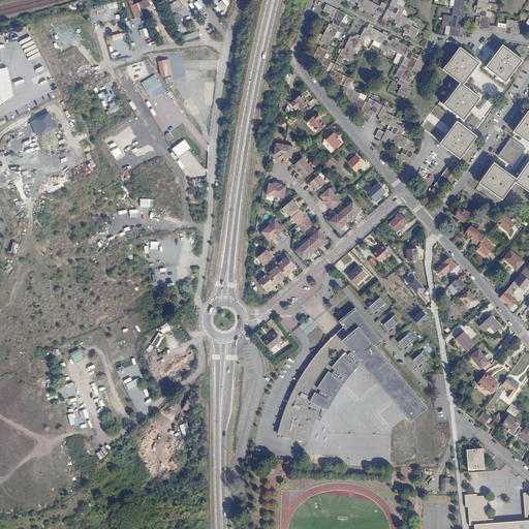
[(172,11),(182,7),(178,0),(168,5),(172,11)]
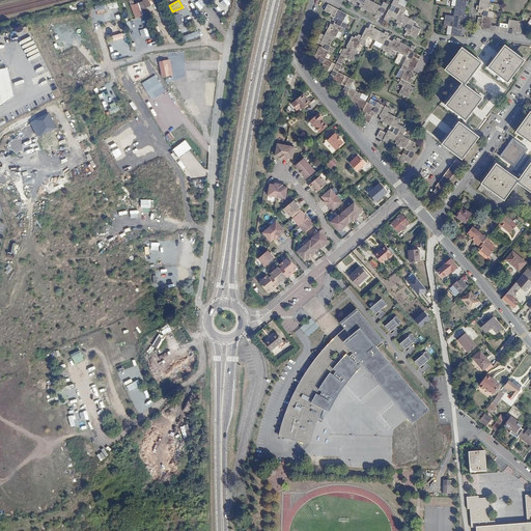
[(393,157),(390,163),(393,164),(392,166),(397,168),(400,163),(403,165),(412,151),(408,149),(411,144),(399,137),(402,131),(393,126),(396,120),(384,113),(387,108),(382,106),(382,107),(378,105),(379,104),(374,102),(373,103),(367,100),(365,104),(356,98),(359,92),(346,86),(351,79),(335,70),(343,55),(351,59),(356,50),(355,49),(359,42),(364,45),(366,39),(368,34),(384,43),(381,48),(391,53),(393,49),(409,57),(401,68),(407,72),(400,83),(404,86),(400,93),(409,99),(413,92),(415,93),(417,89),(410,86),(414,80),(416,81),(418,77),(416,76),(417,74),(413,72),(414,70),(415,70),(423,56),(417,53),(416,55),(414,53),(416,49),(413,47),(414,46),(411,44),(410,46),(401,40),(402,38),(399,37),(398,39),(396,37),(393,43),(389,39),(392,35),(389,33),(390,32),(387,30),(386,32),(375,26),(376,24),(372,22),(369,29),(366,27),(361,36),(356,33),(354,35),(350,33),(344,44),(345,44),(342,49),(337,47),(336,50),(337,51),(331,62),(320,57),(325,50),(327,51),(329,46),(325,44),(333,28),(337,31),(343,21),(338,19),(342,10),(324,0),(320,6),(327,10),(326,11),(329,14),(328,16),(333,19),(330,23),(326,20),(324,23),(322,22),(319,25),(323,26),(317,34),(314,32),(310,38),(317,43),(312,51),(310,50),(308,53),(315,57),(314,59),(319,62),(317,65),(324,68),(324,70),(327,72),(326,73),(329,74),(327,77),(336,83),(336,82),(340,84),(339,86),(341,88),(338,93),(351,101),(347,108),(351,110),(352,107),(362,113),(358,119),(365,123),(371,112),(380,116),(376,121),(380,122),(379,124),(382,127),(383,124),(390,129),(388,134),(384,131),(382,135),(374,131),(371,138),(383,144),(386,139),(390,141),(391,139),(393,140),(390,145),(393,147),(392,149),(396,150),(397,149),(404,154),(402,158),(398,156),(396,158),(393,157)]
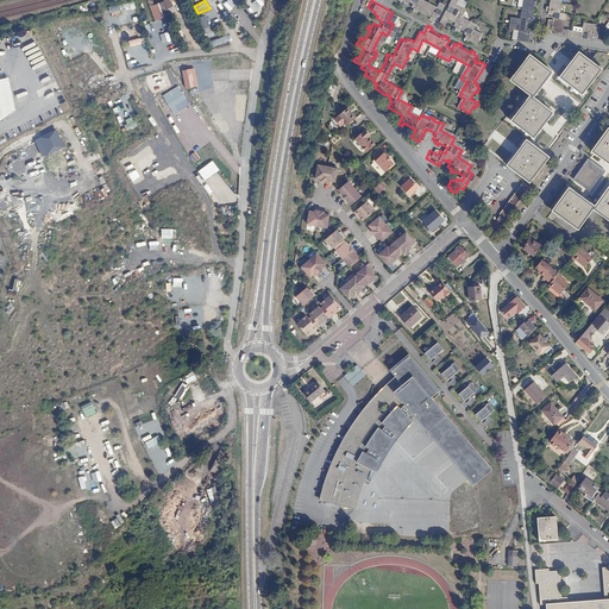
[(421,11),(433,18),(432,20),(435,23),(440,14),(443,17),(449,6),(443,2),(440,7),(426,0),(401,0),(402,0),(401,2),(405,5),(406,2),(409,5),(412,0),(413,0),(418,1),(414,7),(416,8),(415,11),(419,13),(421,11)]
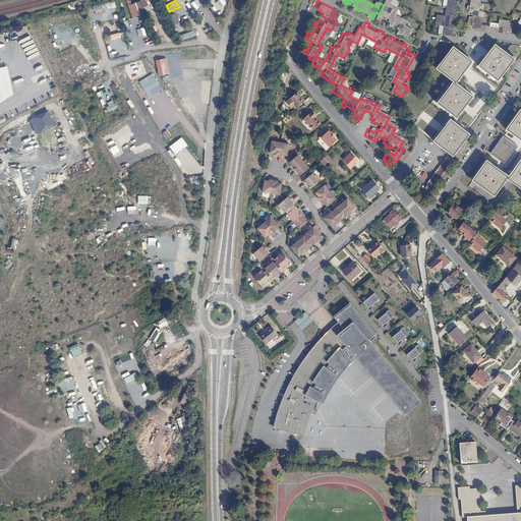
[(390,22),(393,23),(392,26),(395,27),(396,25),(402,29),(398,36),(401,38),(402,35),(409,39),(414,31),(406,26),(409,21),(398,14),(402,7),(393,2),(394,0),(388,0),(386,4),(390,6),(387,10),(384,8),(378,18),(383,21),(385,16),(390,18),(391,16),(393,18),(390,22)]
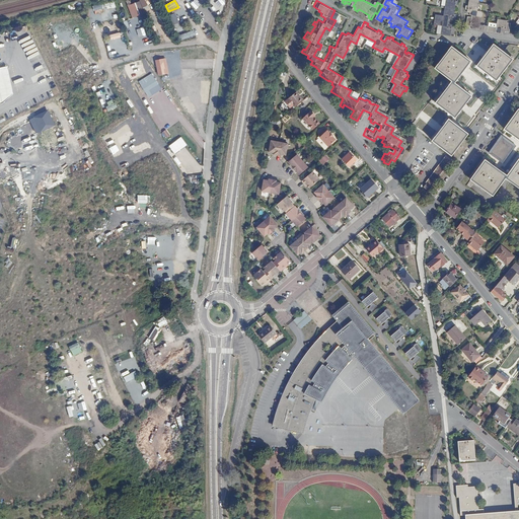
[(446,0),(445,16),(437,15),(436,25),(443,26),(443,34),(456,35),(457,26),(453,26),(454,24),(449,23),(449,20),(454,20),(454,17),(456,17),(457,13),(454,13),(455,4),(457,4),(458,0),(455,0),(446,0)]
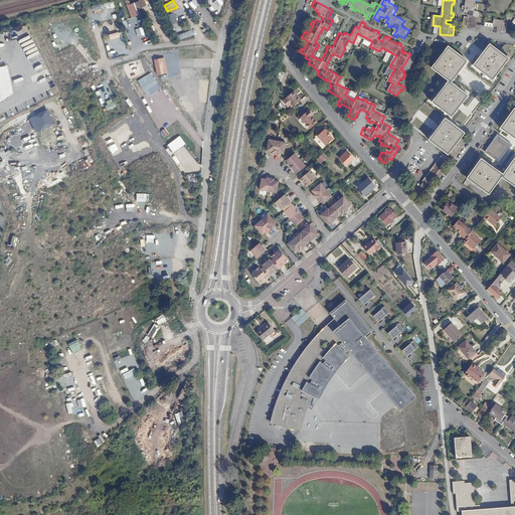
[(468,0),(468,7),(465,7),(465,10),(467,11),(467,13),(472,14),(471,18),(467,18),(466,27),(473,28),(473,30),(499,34),(499,32),(507,33),(508,24),(505,24),(506,22),(495,20),(495,25),(487,23),(486,27),(479,26),(481,13),(476,12),(477,0),(468,0)]
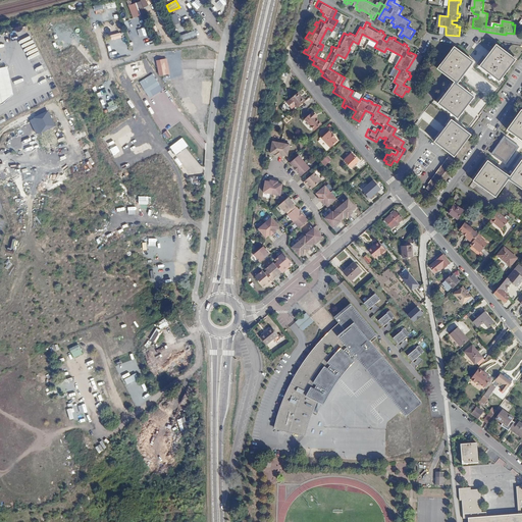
[(139,2),(128,5),(133,18),(143,15),(139,2)]
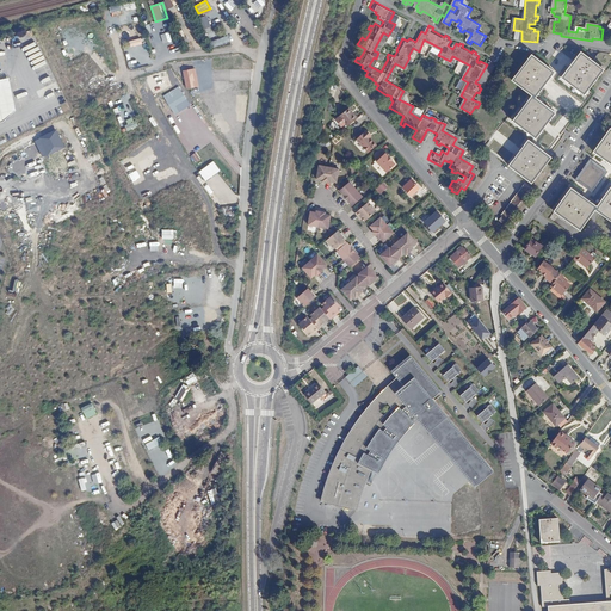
[(205,30),(213,28),(208,16),(201,18),(205,30)]
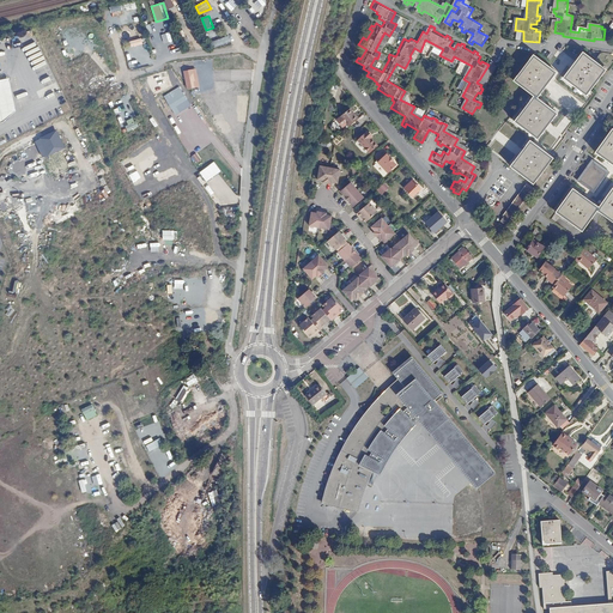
[(208,34),(211,47),(219,44),(216,31),(208,34)]
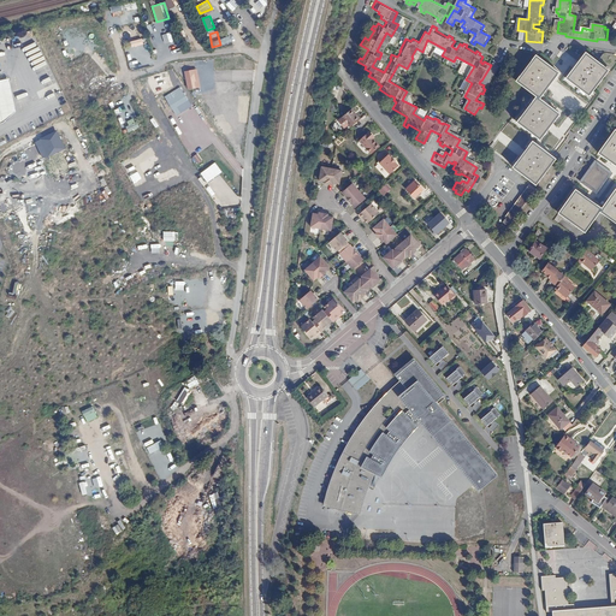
[(230,36),(221,39),(224,47),(232,43),(230,36)]
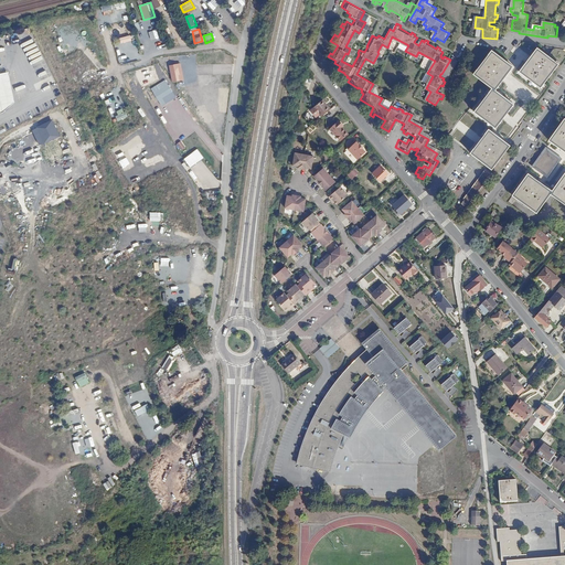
[(542,48),(523,71),(544,88),(563,64),(542,48)]
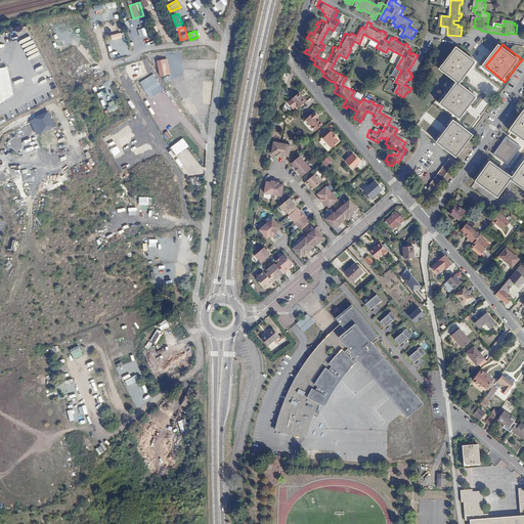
[(460,82),(443,104),(463,119),(480,96),(464,83),(480,60),(462,45),(442,69),(460,82)]
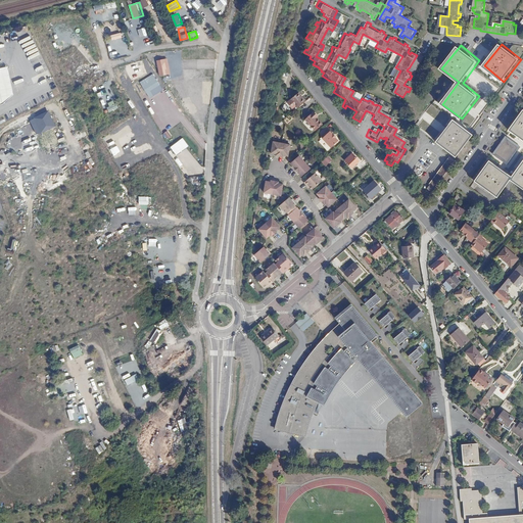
[(146,93),(160,85),(156,79),(142,87),(146,93)]
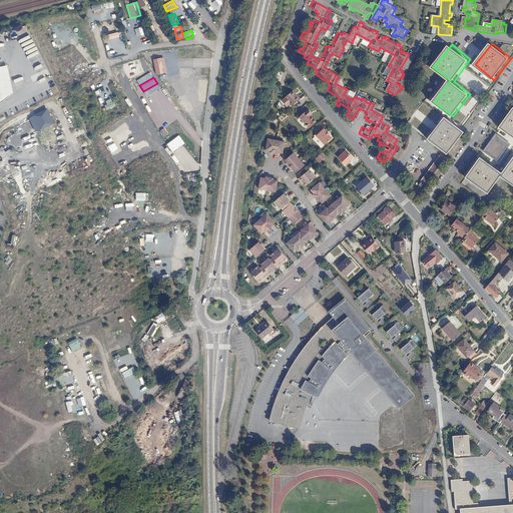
[(283,96),(291,105),(299,97),(296,93),(295,94),(291,90),(283,96)]
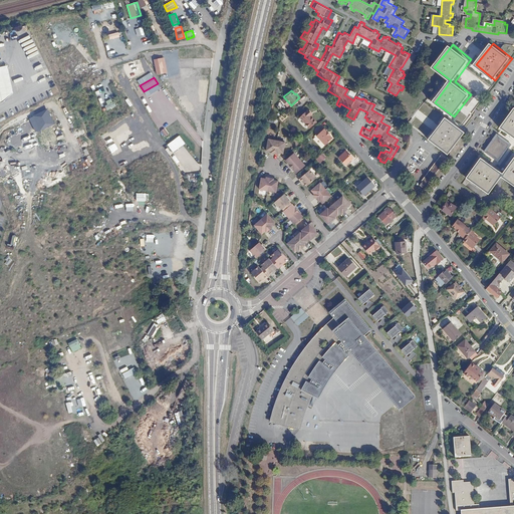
[(114,102),(105,106),(107,110),(116,106),(114,102)]
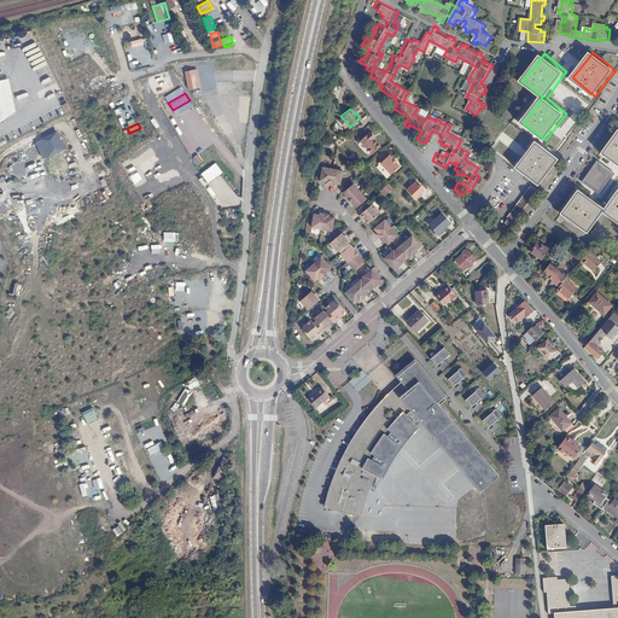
[(600,149),(617,161),(617,124),(600,149)]
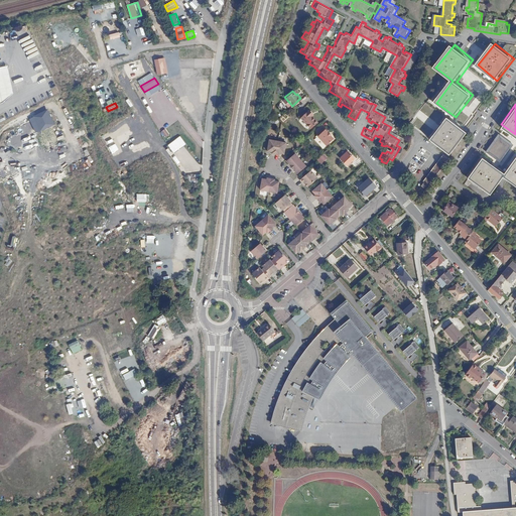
[(300,117),(310,128),(317,121),(311,114),(312,113),(309,109),(300,117)]
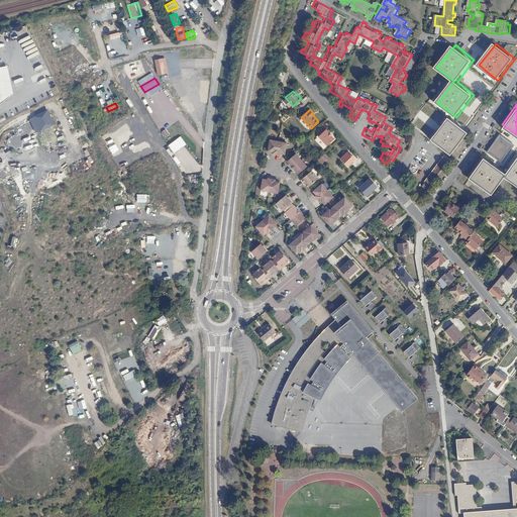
[(434,139),(453,156),(471,133),(451,118),(440,131),(434,139)]
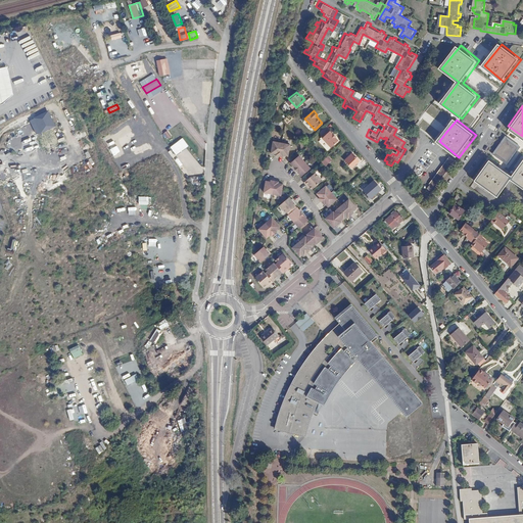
[(168,131),(163,134),(168,140),(172,137),(168,131)]
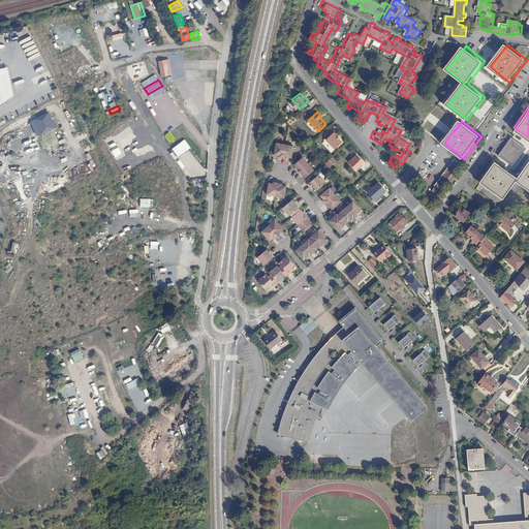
[(325,138),(335,149),(342,142),(340,138),(337,134),(336,134),(334,132),(325,138)]
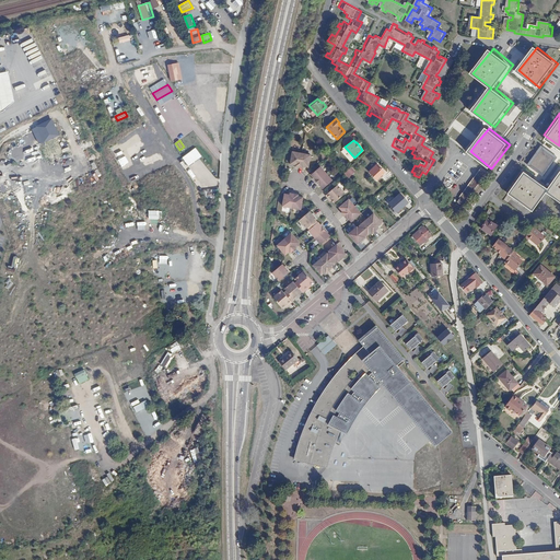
[(540,142),(526,163),(543,175),(557,154),(540,142)]
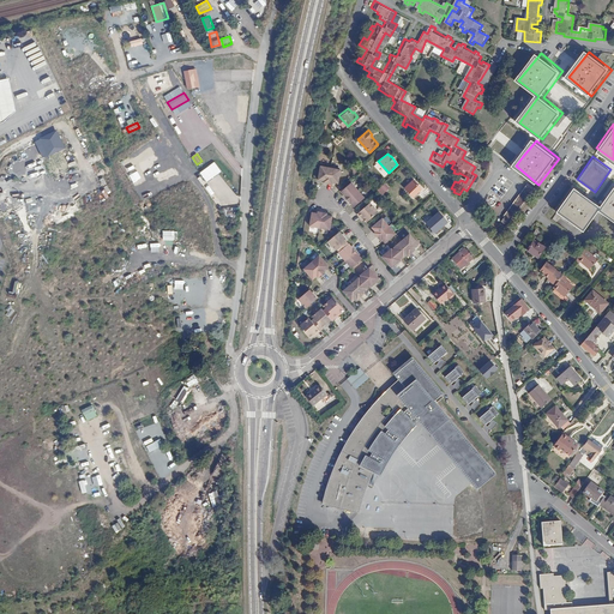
[(215,162),(200,173),(208,182),(222,172),(215,162)]
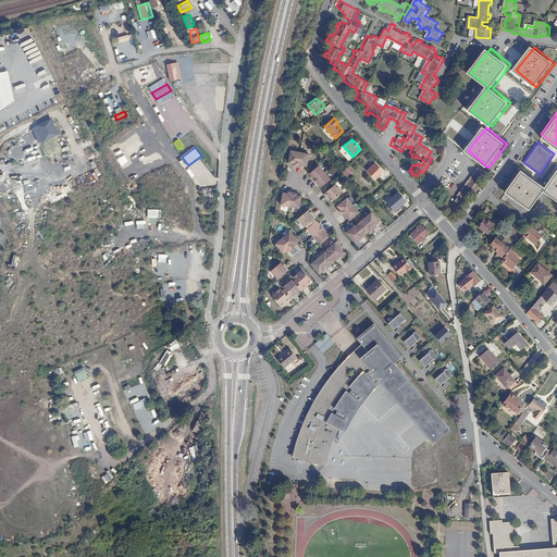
[(289,150),(287,163),(292,163),(293,164),(293,165),(296,166),(299,152),(289,150)]
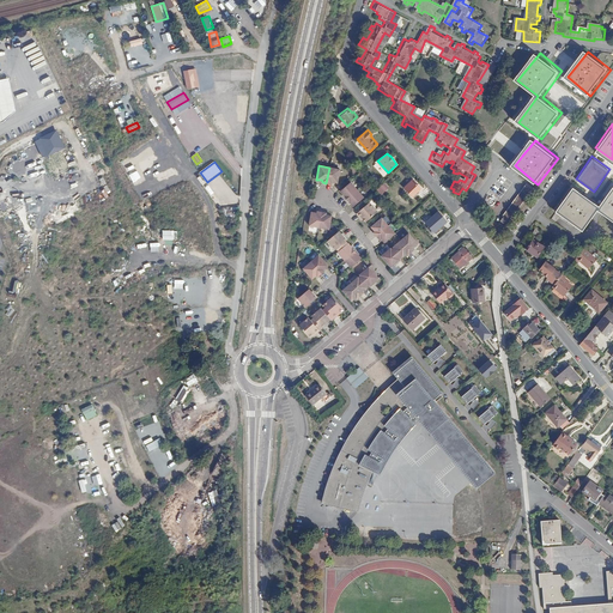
[(339,169),(329,168),(326,183),(331,183),(331,182),(333,182),(337,183),(339,169)]
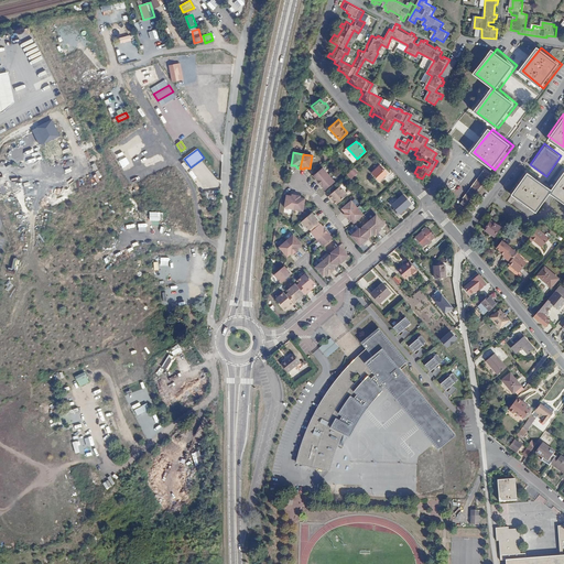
[(379,166),(371,174),(373,176),(381,169),(379,166)]
